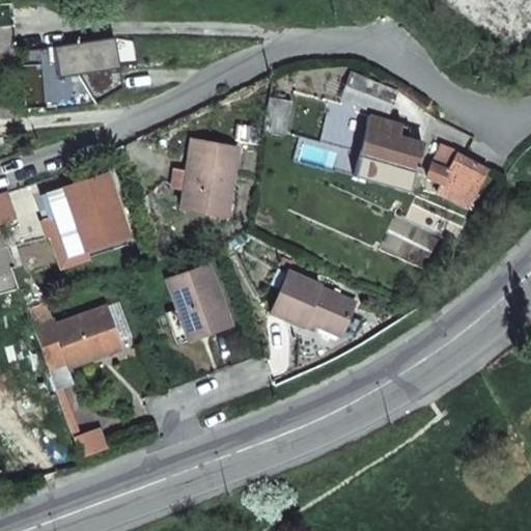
[(395,92),(362,78),(352,103),(386,117),(395,92)]
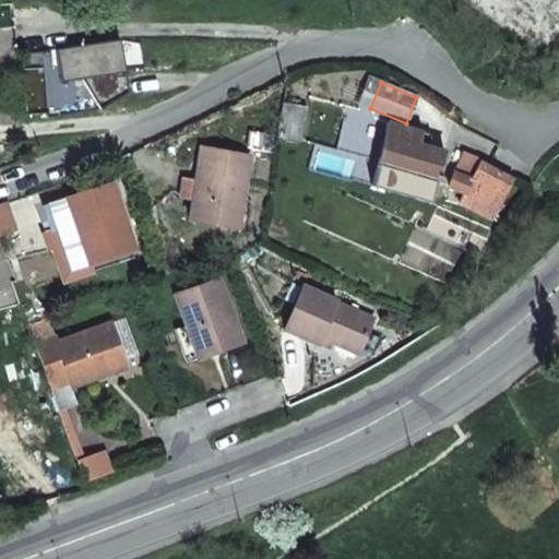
[(307,106),(282,102),(276,135),(301,142),(307,106)]
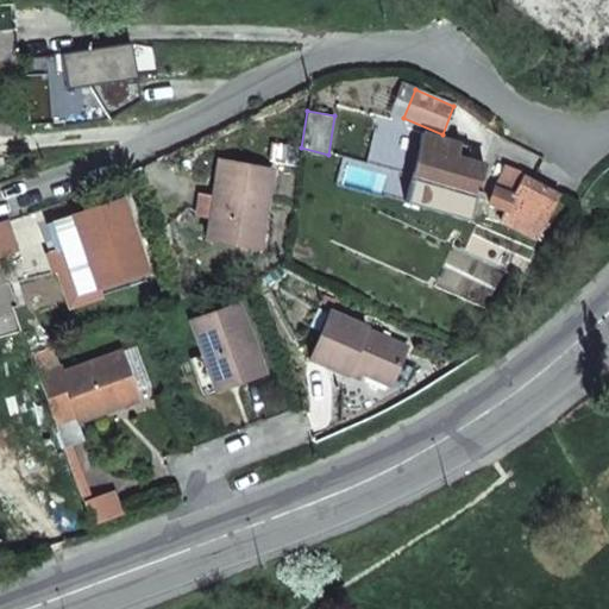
[(458,144),(422,133),(410,179),(405,202),(468,220),(482,164),(456,157),(458,144)]
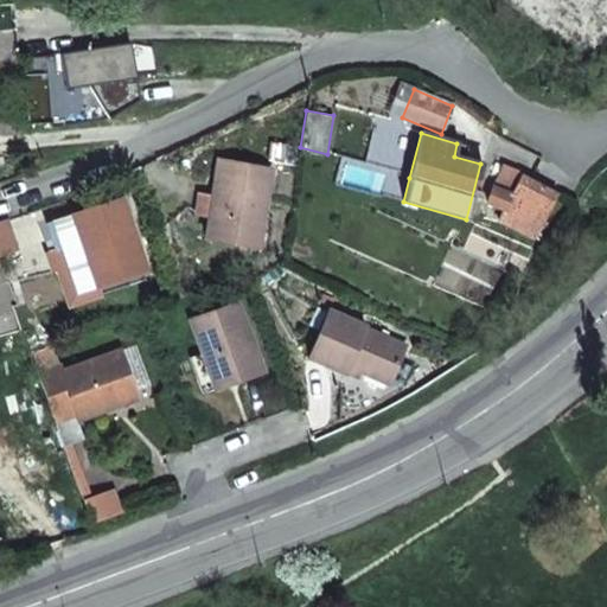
[(217,159),(204,237),(249,244),(253,222),(260,223),(269,167),(217,159)]
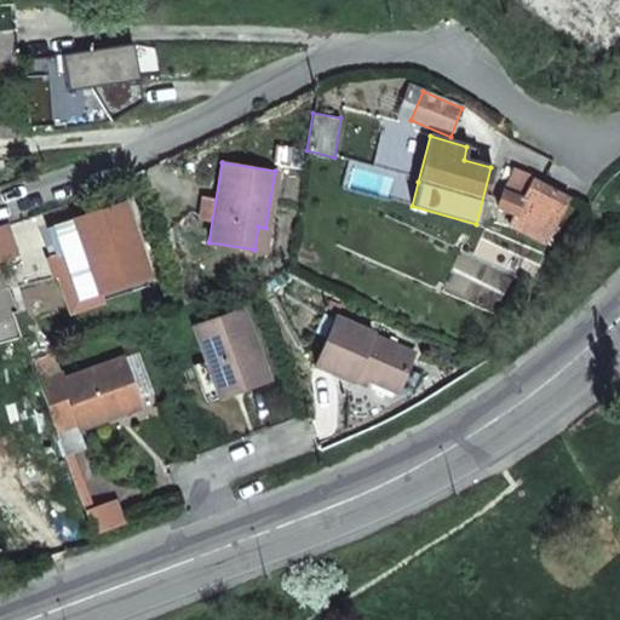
[(512,168),(497,206),(514,213),(509,225),(544,244),(567,199),(528,179),(529,176),(512,168)]
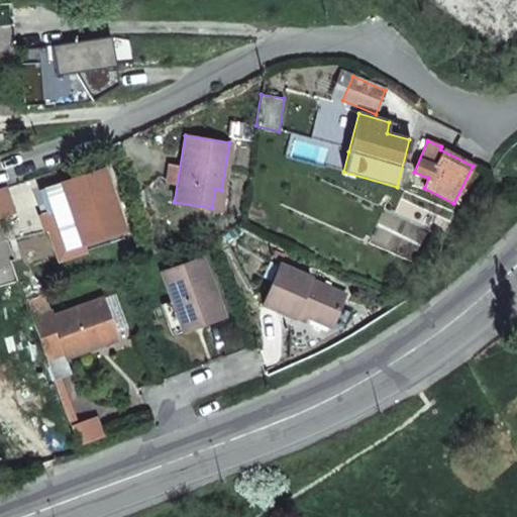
[(121,227),(102,169),(38,190),(45,211),(52,209),(64,247),(121,227)]
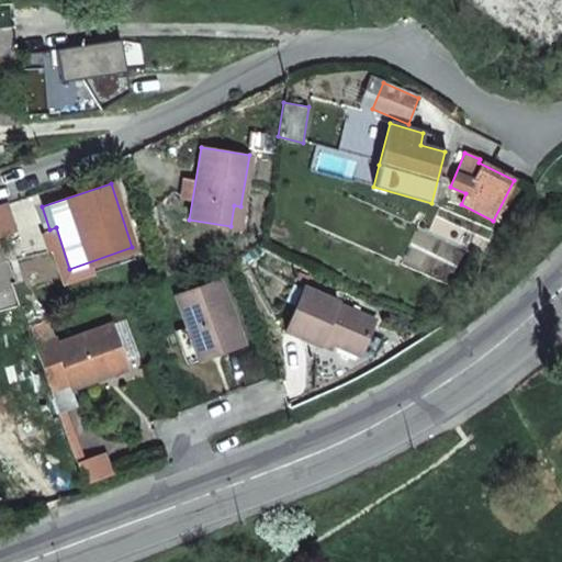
[(8,261),(0,263),(0,278),(2,285),(17,283),(8,261)]
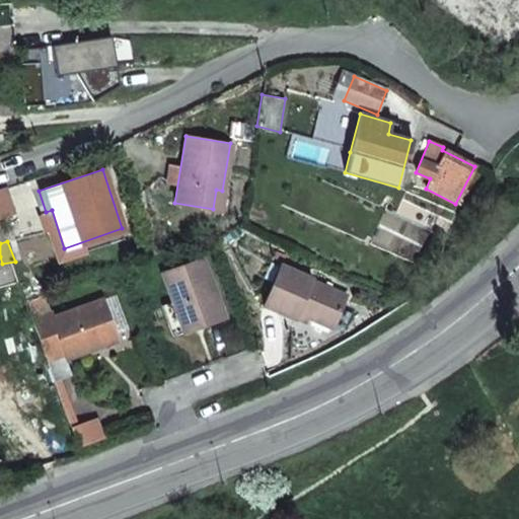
[(225,318),(205,258),(163,273),(183,332),(204,325),(225,318)]
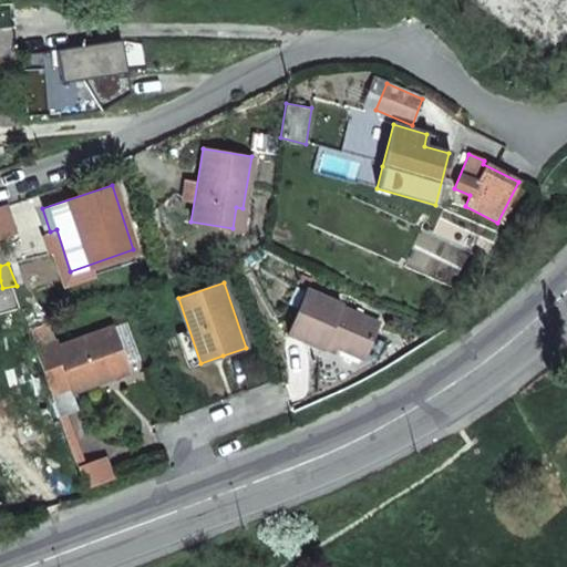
[(342,306),(308,290),(288,333),(306,341),(323,350),(328,341),(343,347),(366,358),(380,325),(341,308),(342,306)]
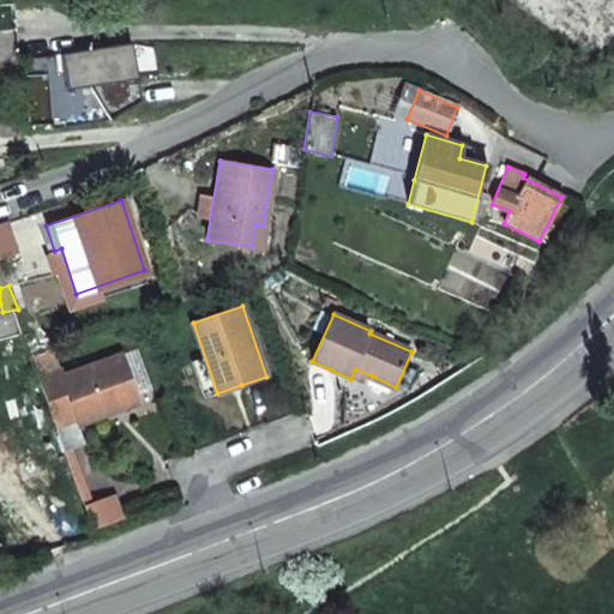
[(54,348),(32,355),(38,374),(61,367),(54,348)]
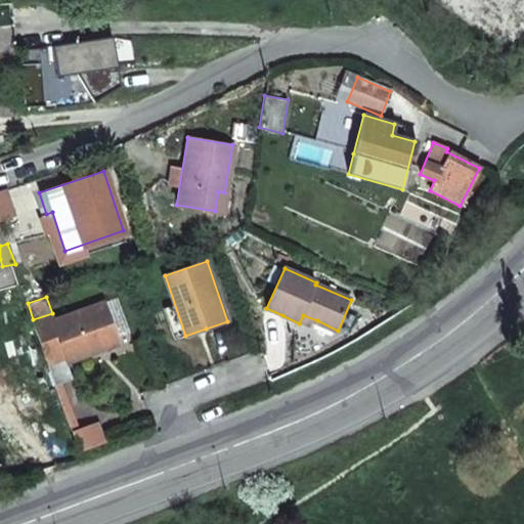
[(104,301),(53,317),(52,313),(33,319),(46,360),(64,354),(67,360),(81,355),(95,350),(93,344),(117,337),(104,301)]
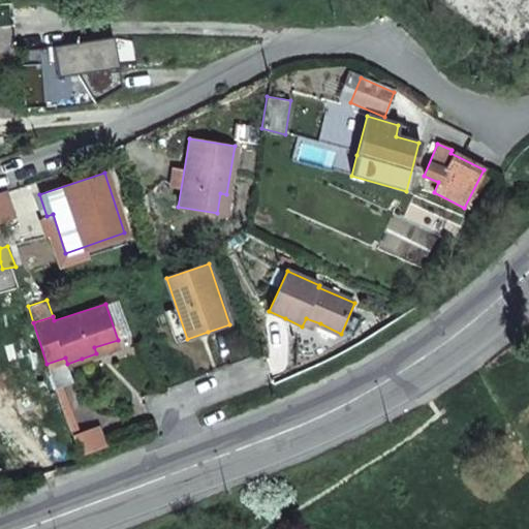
[(302,327),(316,333),(320,323),(306,318),(302,327)]
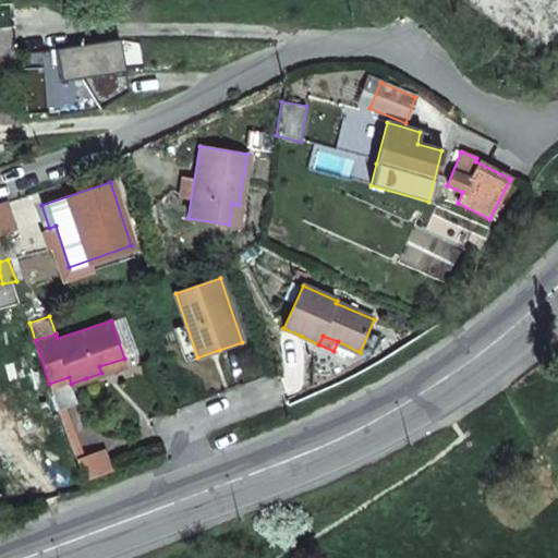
[(101,373),(125,364),(124,359),(99,366),(101,373)]
